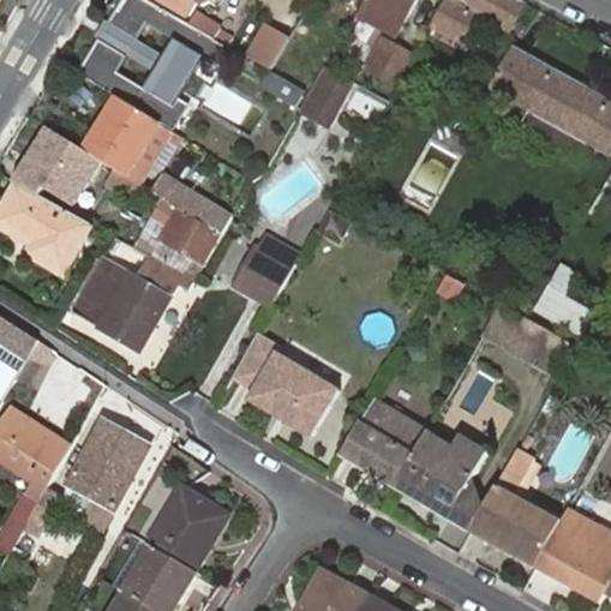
[(97,37),(77,72),(118,96),(157,121),(161,124),(161,123),(172,105),(177,96),(197,64),(202,55),(211,39),(213,36),(195,25),(149,0),(119,0),(107,19),(115,24),(105,42),(97,37)]
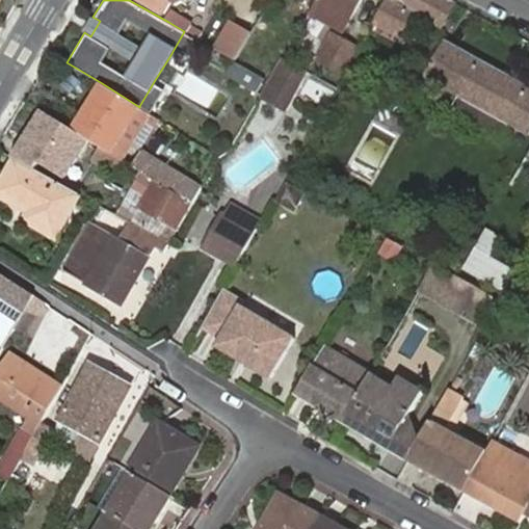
[(139,0),(160,11),(166,0),(169,0),(174,2),(181,0),(139,0)]
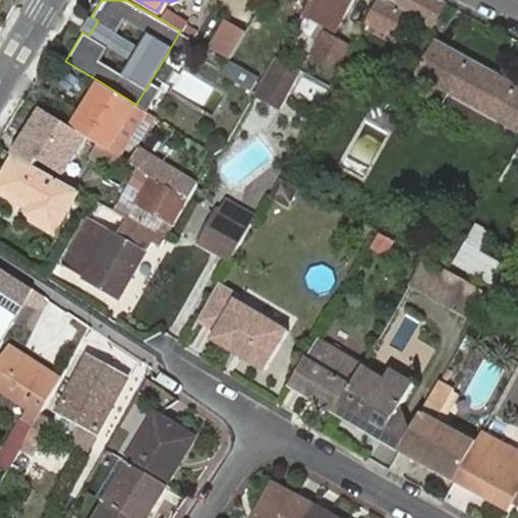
[(277,0),(273,8),(290,18),(299,0),(277,0)]
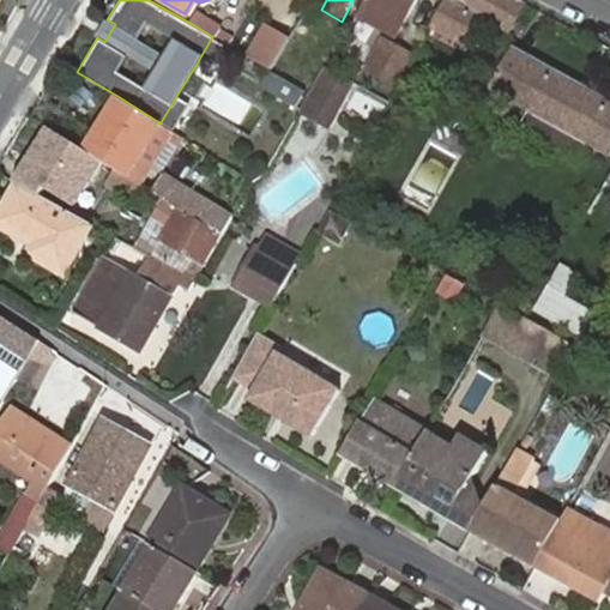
[(403,14),(410,0),(362,0),(355,13),(363,19),(368,11),(390,23),(397,11),(403,14)]
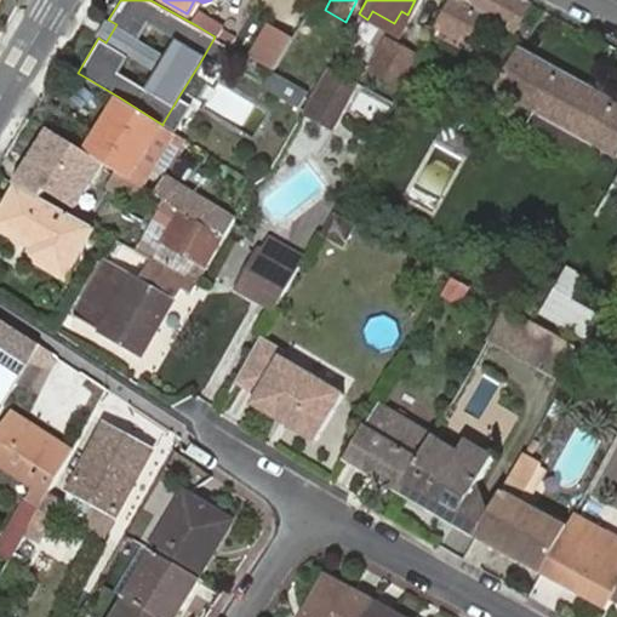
[(526,0),(446,0),(433,23),(470,43),(485,13),(512,28),(527,1),(526,0)]
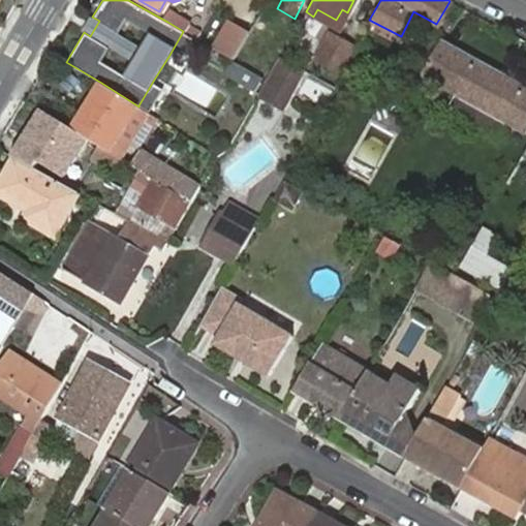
[(74,27),(84,32),(90,36),(99,21),(92,17),(84,12),(74,27)]
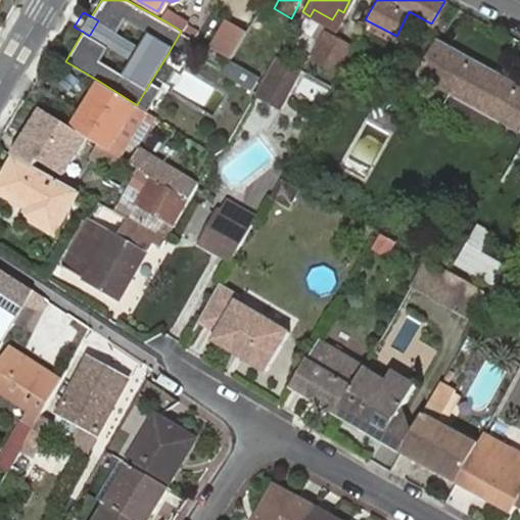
[(171,12),(166,21),(181,31),(188,35),(193,25),(171,12)]
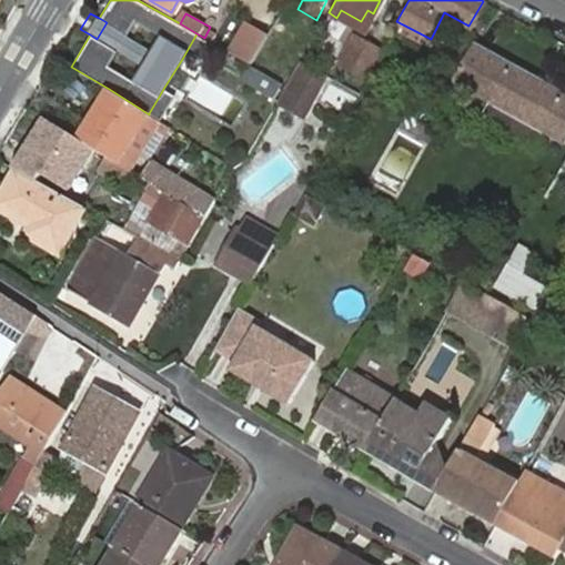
[(249,63),(266,33),(246,22),(228,51),(246,62),(249,63)]
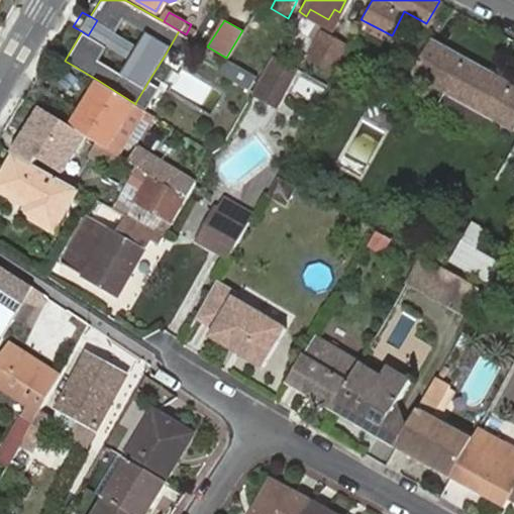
[(318,53),(313,61),(331,71),(345,44),(320,30),(310,48),(318,53)]
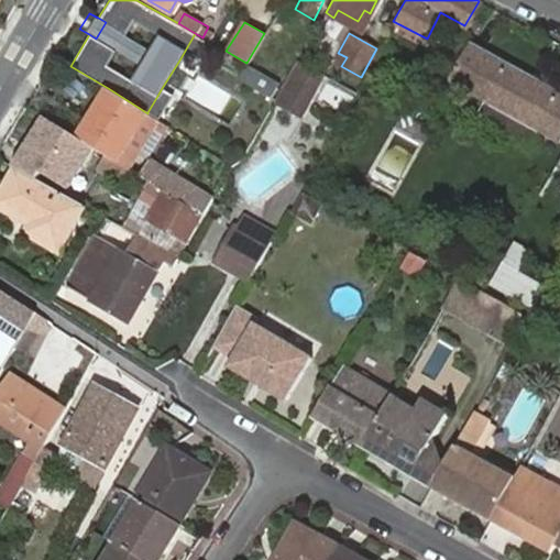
[(205,41),(194,35),(185,51),(180,58),(190,64),(205,41)]
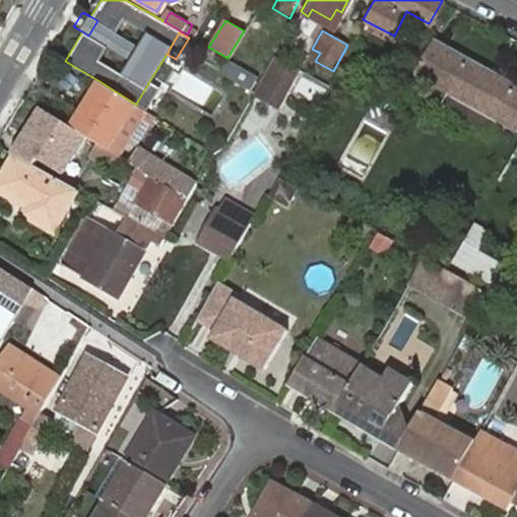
[(447,92),(497,120),(515,131),(516,128),(516,84),(432,39),(412,73),(447,92)]
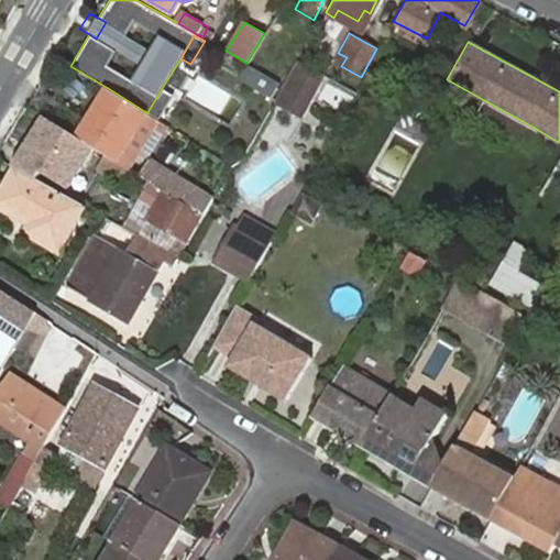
[(333,62),(341,66),(347,57),(338,53),(333,62)]
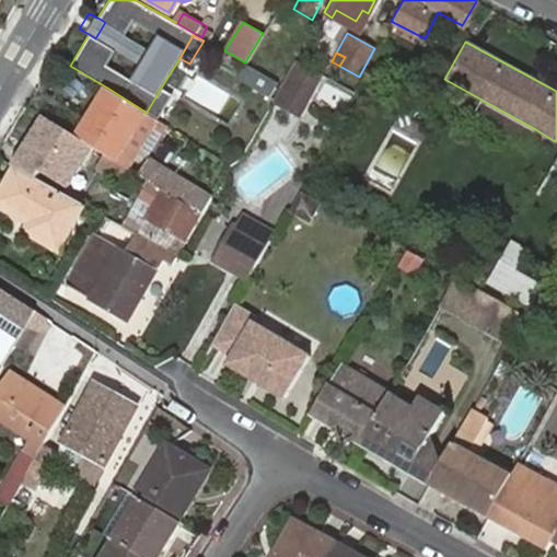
[(298,58),(274,101),(294,113),(320,71),(298,58)]
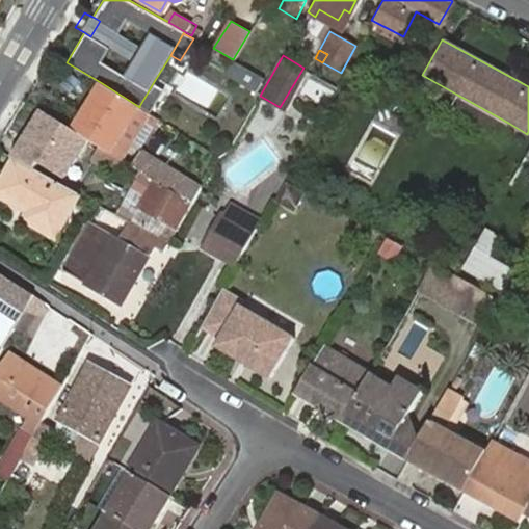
[(223,72),(230,77),(238,62),(233,59),(231,58),(223,72)]
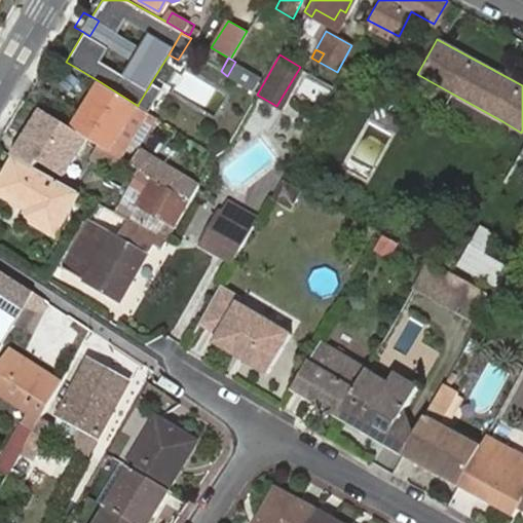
[(227,76),(252,89),(260,75),(235,62),(227,76)]
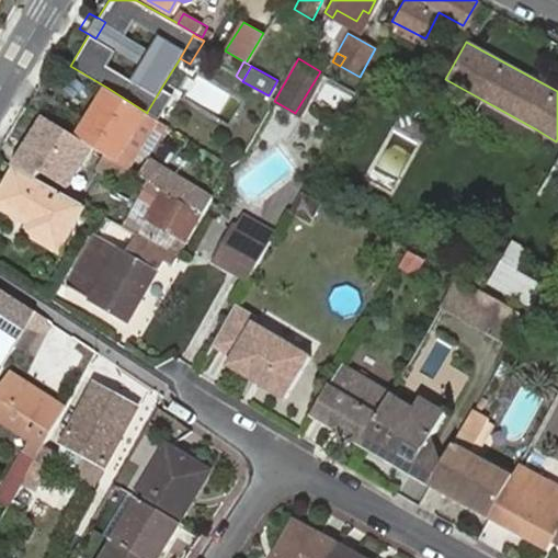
[(107,88),(84,125),(123,147),(144,111),(107,88)]
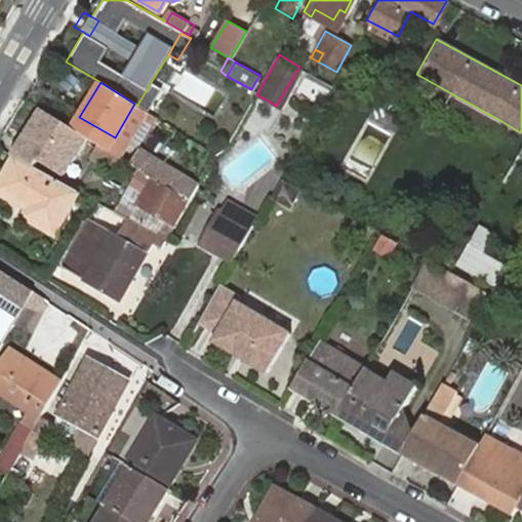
[(147,89),(137,105),(148,110),(161,88),(151,82),(147,89)]
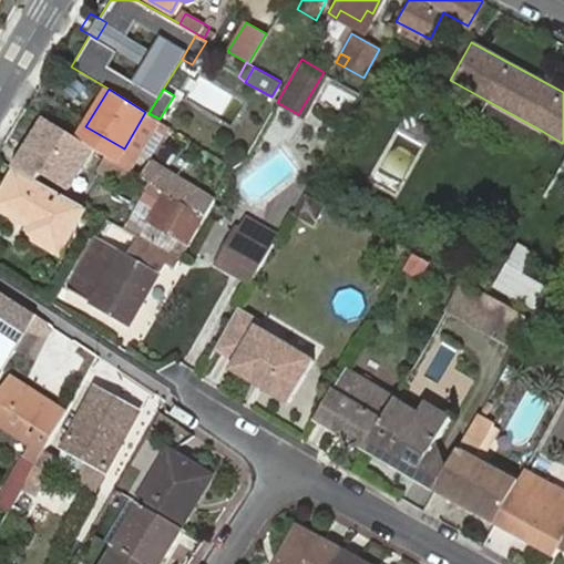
[(534,144),(542,131),(488,101),(480,114),(534,144)]
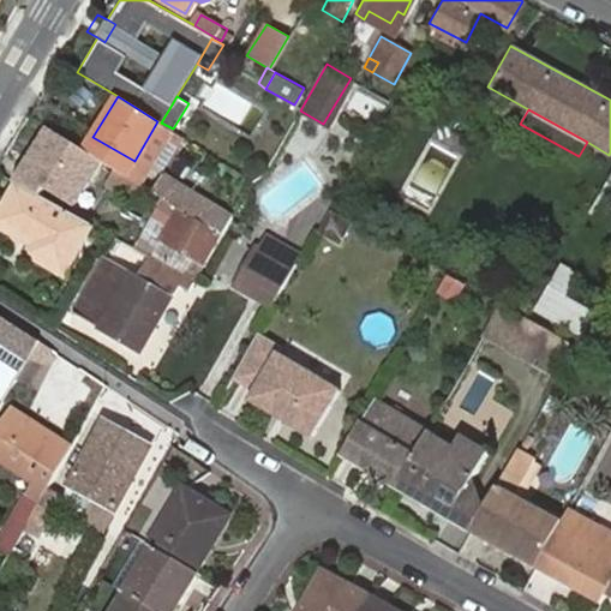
[(135,161),(126,175),(139,183),(167,137),(171,130),(161,124),(157,121),(135,161)]
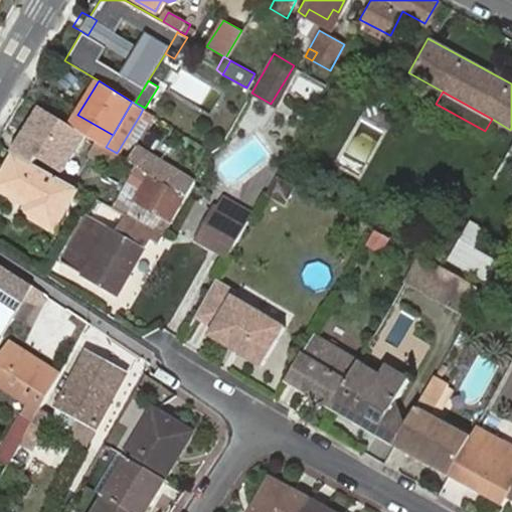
[(143,109),(140,115),(147,118),(150,113),(143,109)]
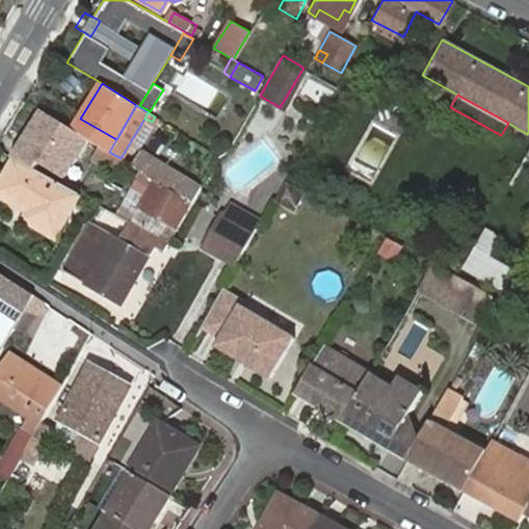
[(86,140),(40,113),(15,157),(33,168),(36,163),(63,179),(86,140)]
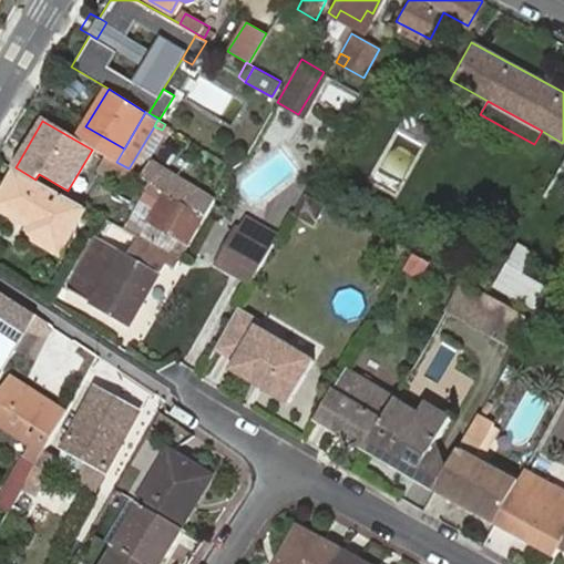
[(85,126),(79,139),(116,162),(124,149),(85,126)]
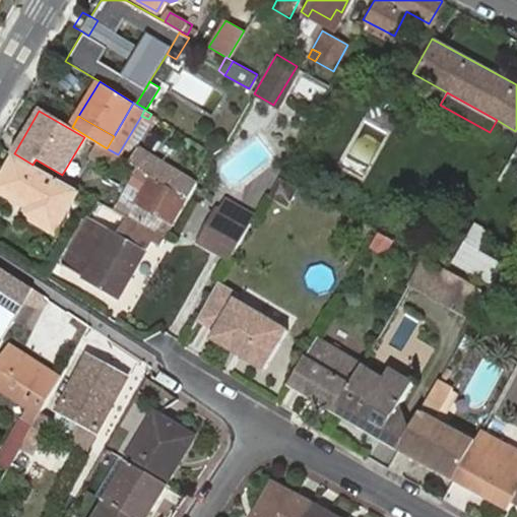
[(135,166),(136,167),(149,175),(181,194),(186,197),(195,181),(137,145),(127,160),(135,166)]
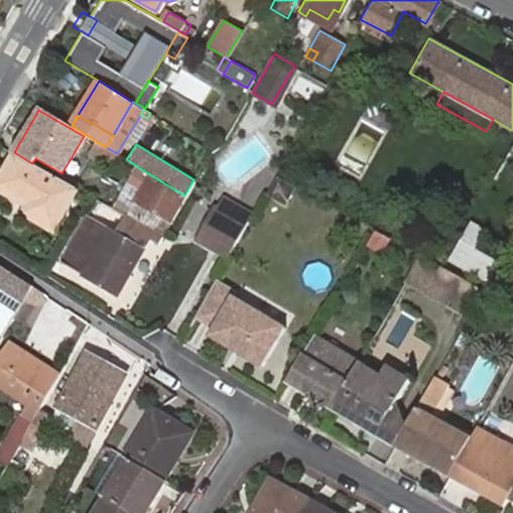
[(53,229),(77,187),(32,163),(14,152),(0,177),(0,189),(27,205),(23,213),(53,229)]
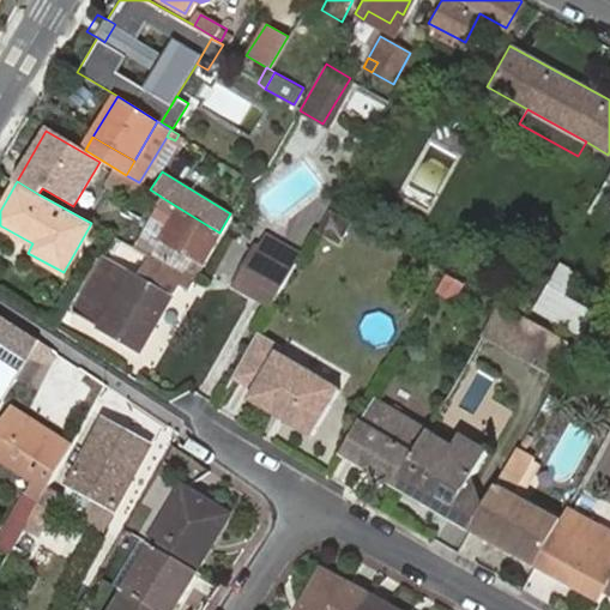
[(161,197),(133,247),(150,255),(151,257),(162,237),(159,236),(176,206),(161,197)]
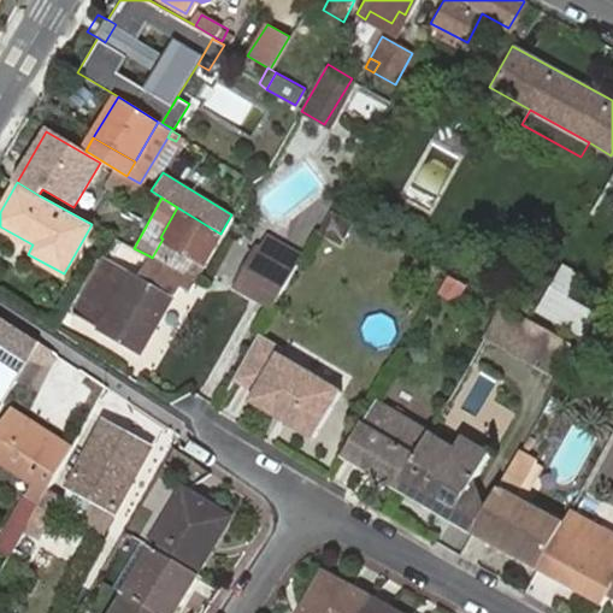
[(184,270),(195,276),(220,234),(214,230),(177,207),(160,237),(163,239),(152,258),(182,275),(184,270)]
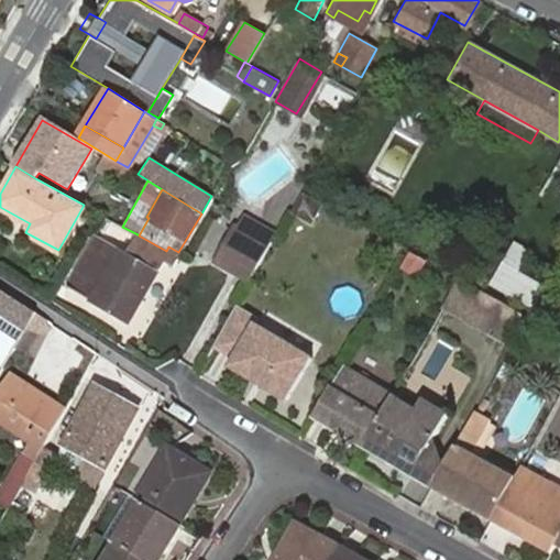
[(291,211),(310,221),(321,202),(302,191),(291,211)]
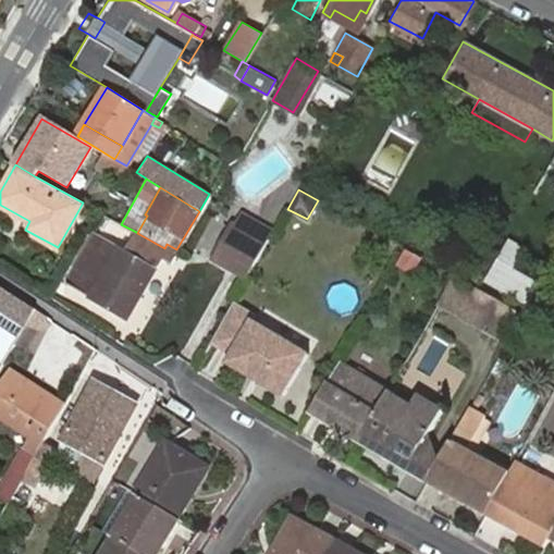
[(245,232),(253,218),(239,211),(232,225),(245,232)]
